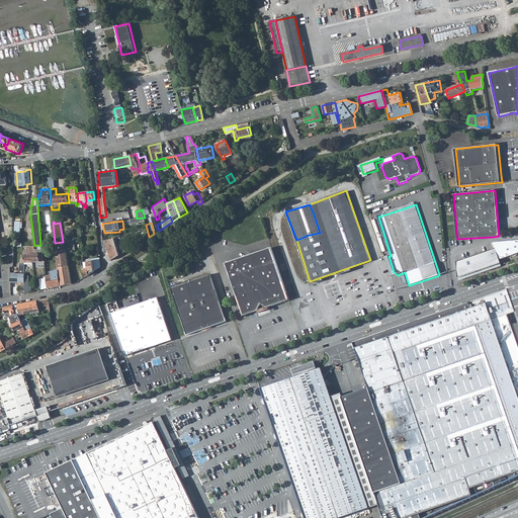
[(112,238),(104,241),(111,260),(119,255),(112,238)]
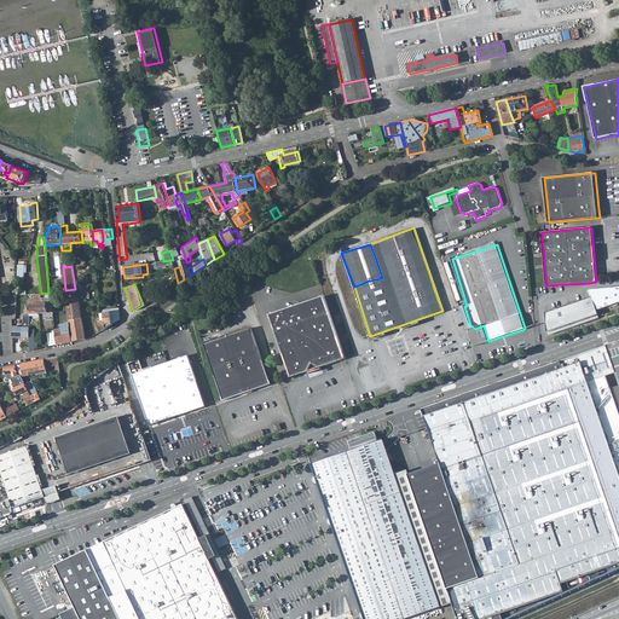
[(618,304),(618,287),(590,290),(591,294),(593,298),(547,313),(549,331),(599,316),(597,312),(618,304)]
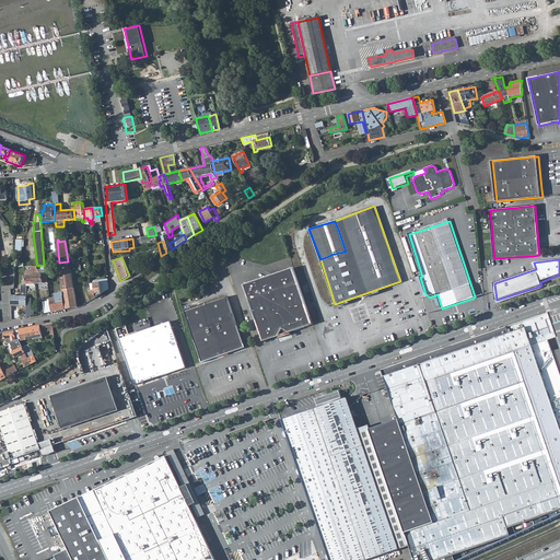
[(59,263),(60,273),(67,308),(78,306),(71,270),(69,270),(68,261),(59,263)]
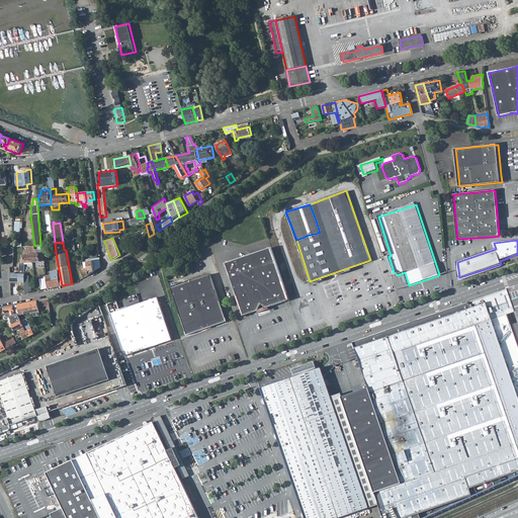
[(242,315),(266,307),(289,298),(273,251),(271,246),(225,262),(242,315)]
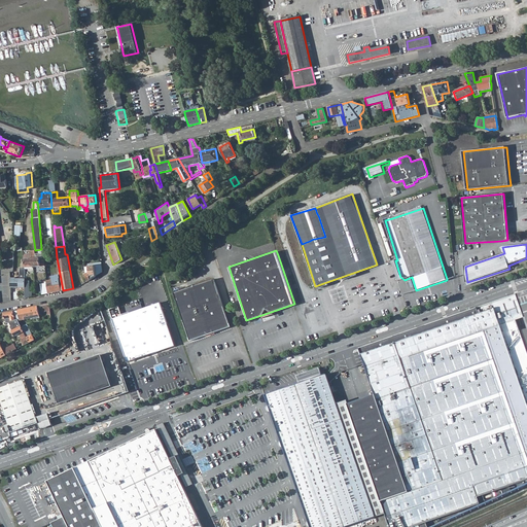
[(30,254),(24,255),(26,268),(45,266),(45,262),(44,259),(44,257),(35,258),(34,258),(30,258),(30,254)]
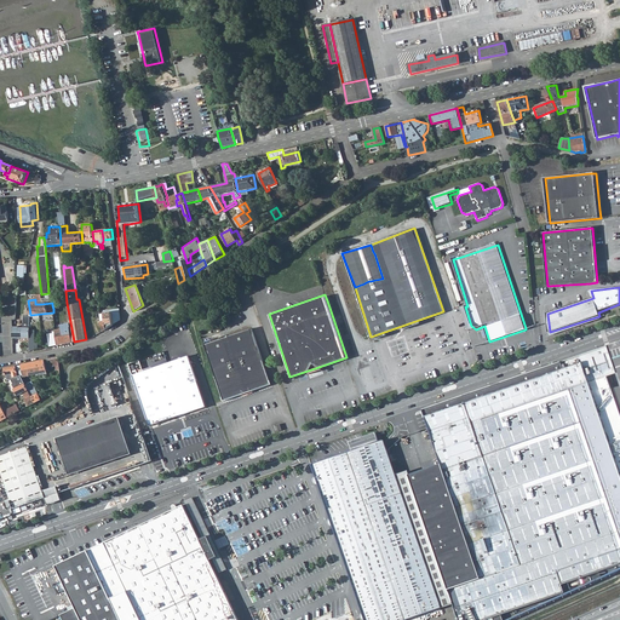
[(112,323),(110,313),(103,314),(104,320),(99,322),(102,331),(112,323)]
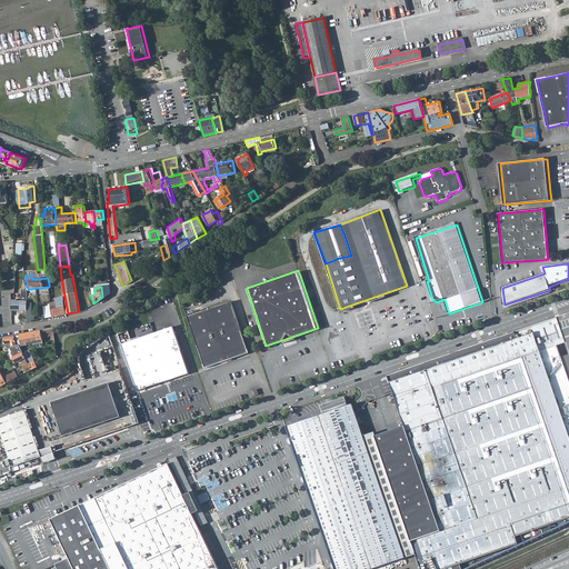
[(11,298),(12,310),(28,309),(28,303),(28,292),(21,292),(21,298),(20,298),(11,298)]
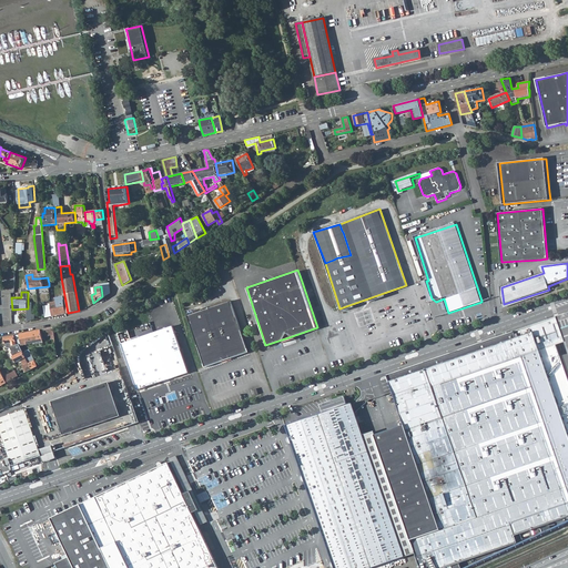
[(50,305),(51,316),(67,313),(63,300),(50,302),(50,305)]
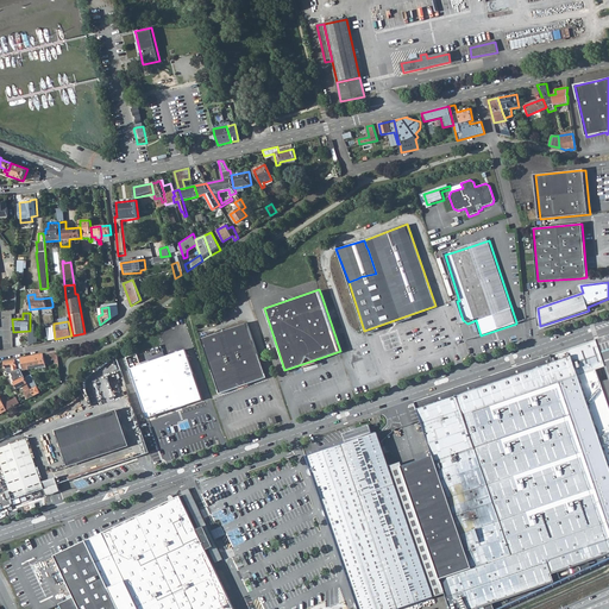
[(265,378),(246,324),(200,340),(219,395),(265,378)]
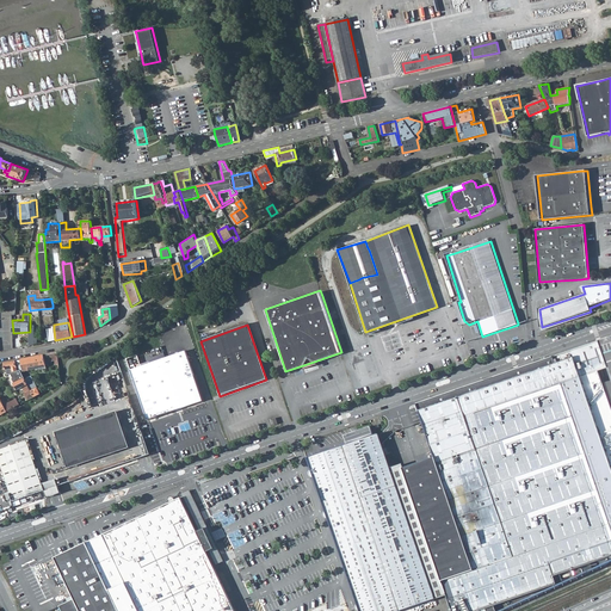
[(553,357),(415,403),(421,421),(433,460),(471,571),(446,579),(457,610),(479,610),(554,585),(551,576),(610,553),(610,337),(599,341),(608,369),(610,375),(609,381),(602,383),(610,408),(599,412),(587,375),(579,377),(562,383),(555,364),(553,357)]
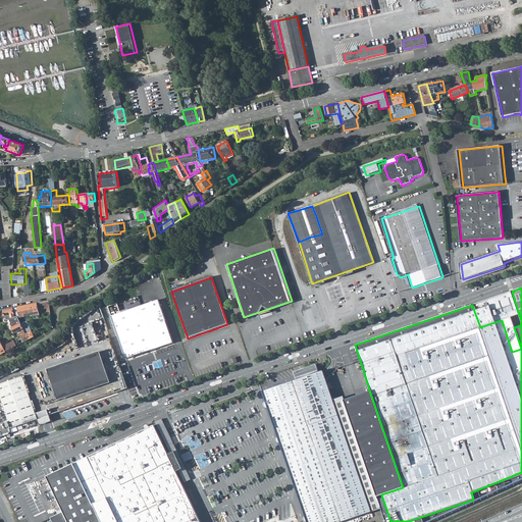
[(519,315),(512,292),(472,305),(474,311),(489,306),(494,322),(502,320),(512,352),(521,349),(514,327),(520,325),(521,320),(519,315)]
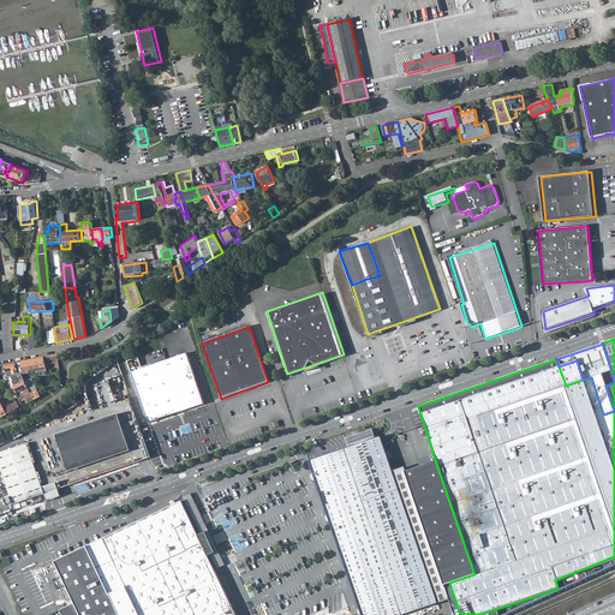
[(204,405),(186,353),(131,372),(148,424),(204,405)]
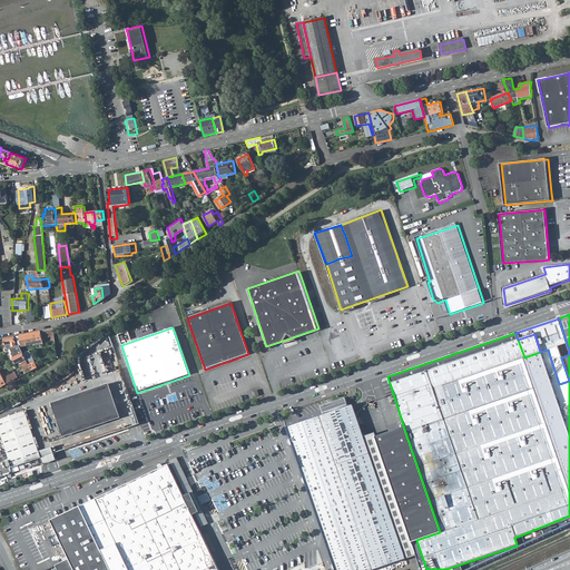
[(53,328),(46,330),(48,341),(56,340),(53,328)]
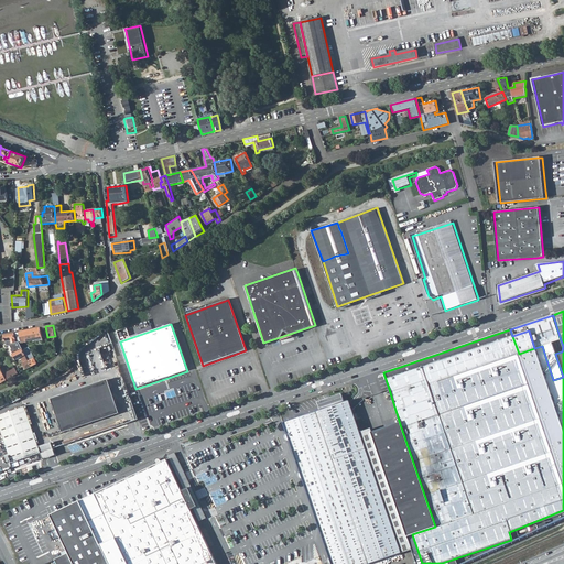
[(19,342),(33,339),(34,340),(42,339),(40,327),(14,333),(19,342)]
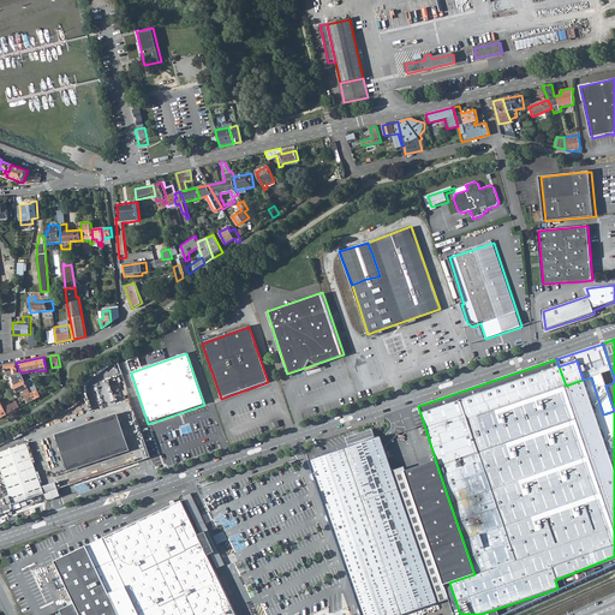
[(559,366),(566,386),(583,380),(577,360),(559,366)]
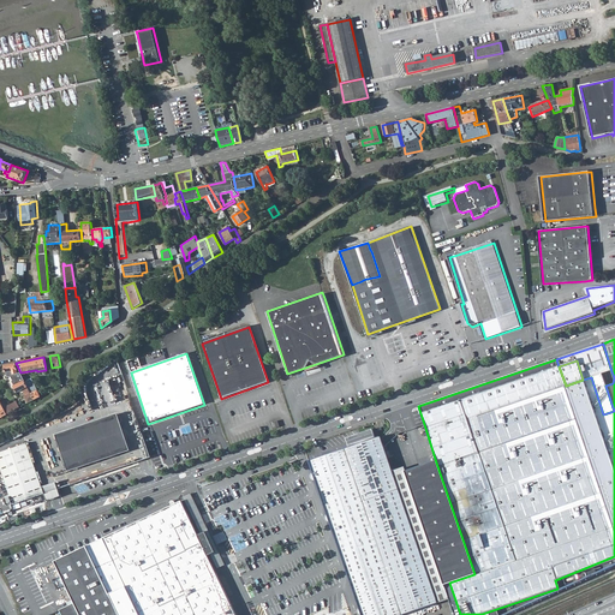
[(16,363),(5,365),(6,372),(7,372),(9,377),(11,377),(13,382),(13,383),(18,393),(23,390),(29,388),(21,372),(16,363)]
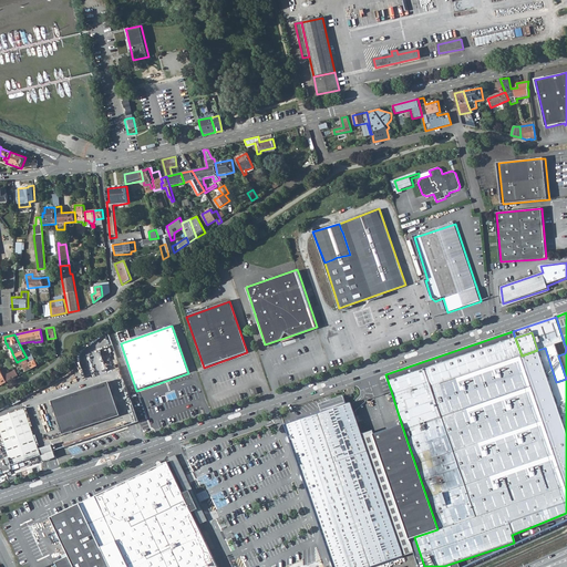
[(23,364),(23,366),(27,371),(32,369),(29,363),(29,362),(23,364)]
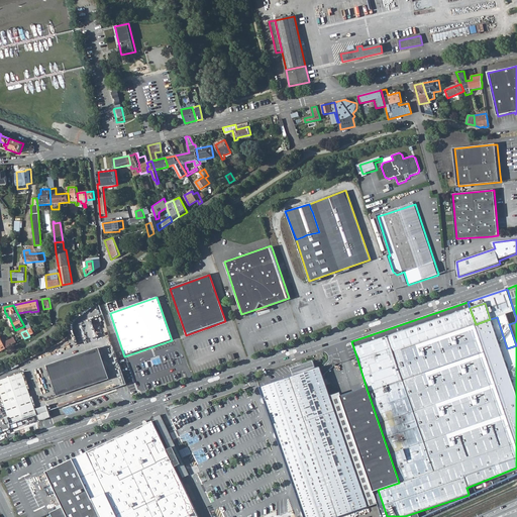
[(5,348),(16,342),(13,337),(5,341),(3,337),(0,339),(4,346),(5,348)]
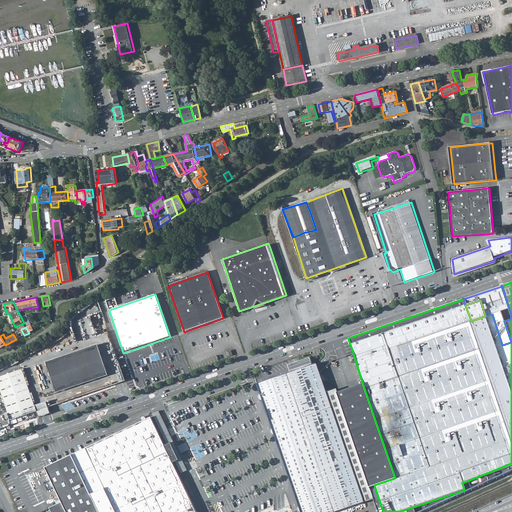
[(56,391),(107,374),(97,343),(46,360),(56,391)]
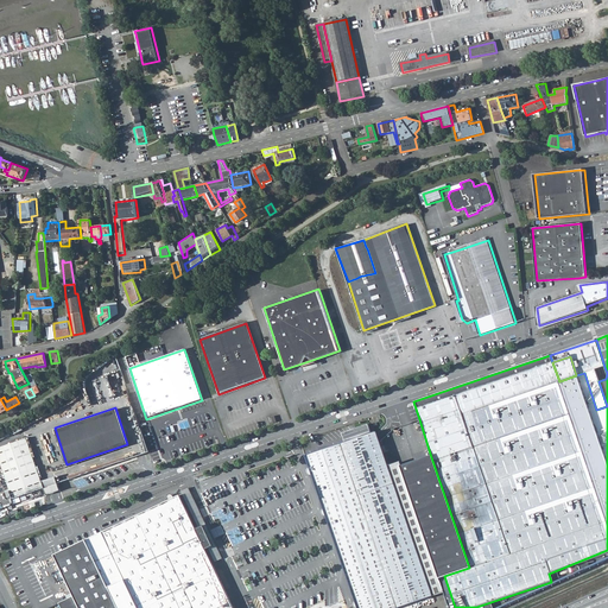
[(344,431),(348,441),(371,434),(367,424),(344,431)]
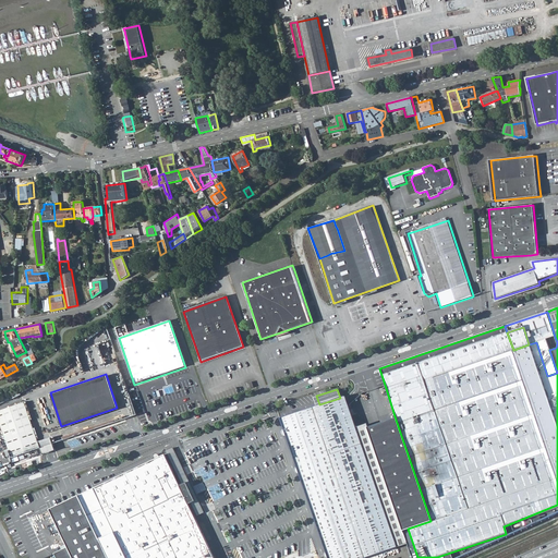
[(319,404),(313,407),(363,557),(366,557),(397,547),(377,487),(372,473),(358,432),(349,405),(346,396),(340,398),(319,404)]
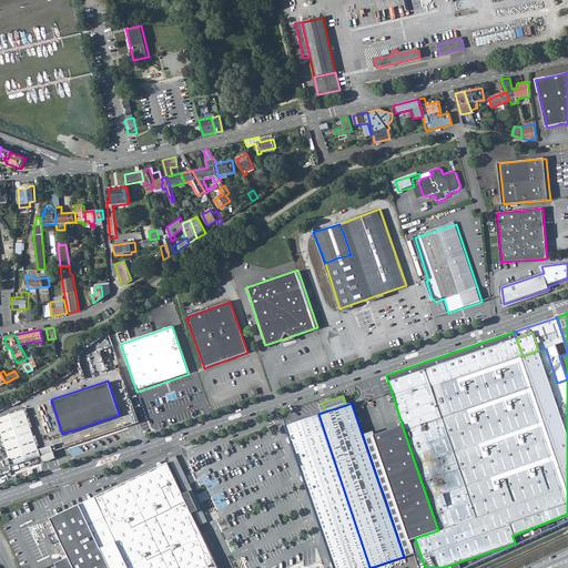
[(38,447),(24,407),(0,416),(0,430),(10,464),(36,455),(40,454),(38,447)]
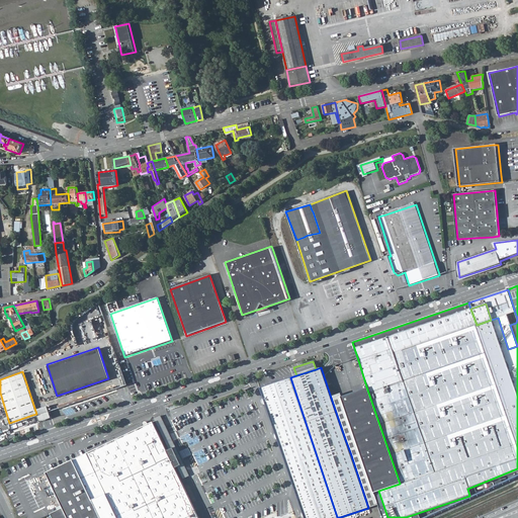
[(337,517),(290,377),(279,381),(279,380),(278,379),(277,379),(276,378),(274,379),(273,379),(273,381),(272,382),(273,383),(261,387),(264,397),(263,398),(262,399),(262,400),(262,401),(262,402),(262,403),(263,404),(264,405),(265,405),(267,405),(275,430),(276,433),(275,433),(275,434),(274,434),(274,435),(274,436),(274,437),(274,438),(275,438),(275,439),(276,439),(276,440),(277,440),(278,439),(279,441),(301,509),(303,512),(301,512),(301,513),(300,514),(300,515),(300,516),(300,517),(301,517),(337,517)]
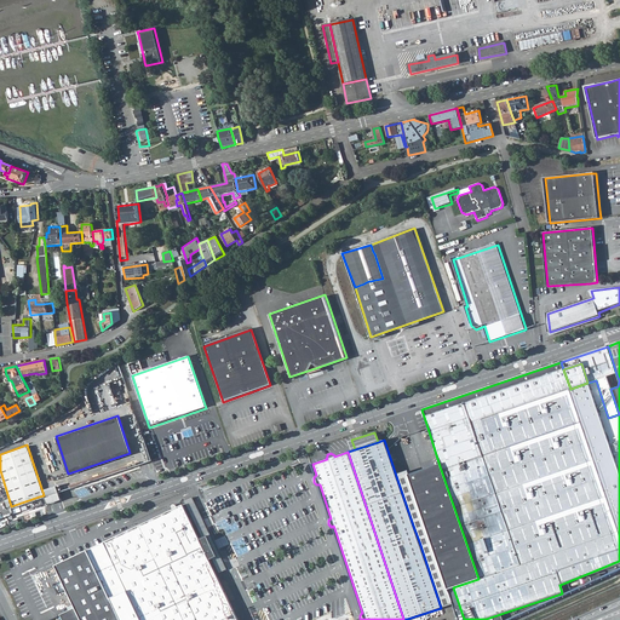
[(458,619),(464,619),(453,587),(478,579),(440,466),(409,476),(453,603),(458,619)]
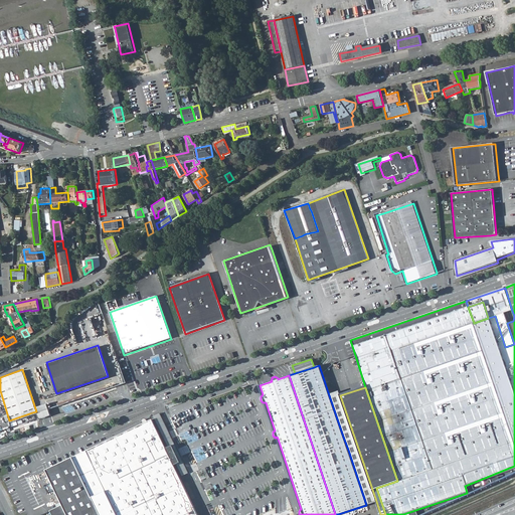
[(330,398),(343,437),(349,435),(351,434),(356,447),(353,448),(348,450),(366,505),(376,501),(340,395),(330,398)]
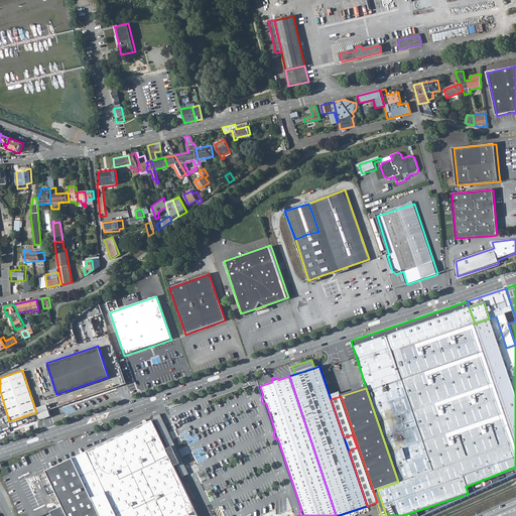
[(44,416),(49,414),(47,408),(46,404),(41,405),(35,407),(38,418),(44,416)]
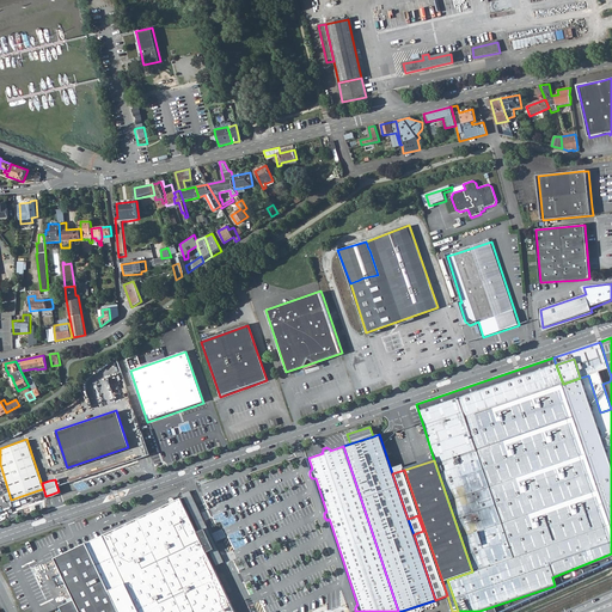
[(212,551),(218,564),(220,563),(225,561),(203,516),(190,491),(187,493),(184,494),(201,531),(203,530),(206,528),(215,549),(213,550),(212,551)]
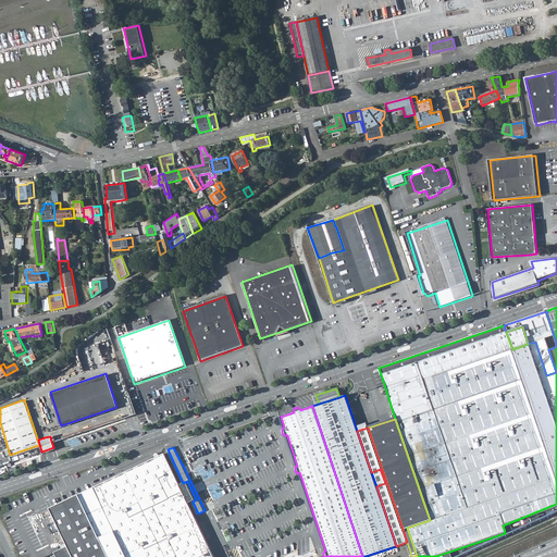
[(180,485),(164,454),(107,480),(48,508),(66,546),(71,556),(212,556),(187,504),(193,502),(194,500),(196,499),(187,481),(185,482),(183,483),(180,485)]
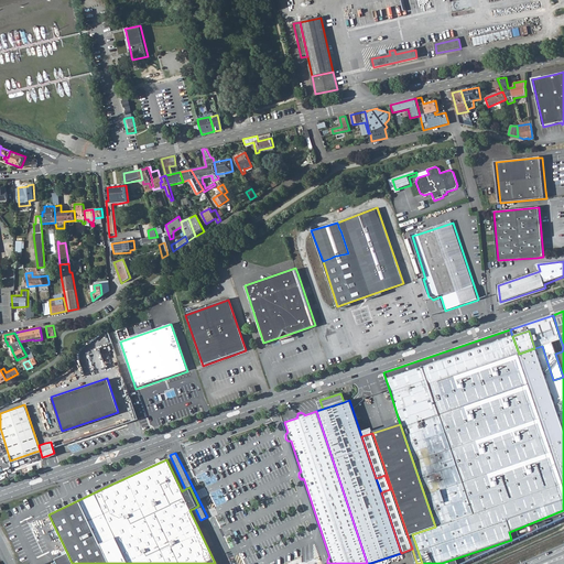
[(376,478),(381,492),(387,490),(382,476),(376,478)]
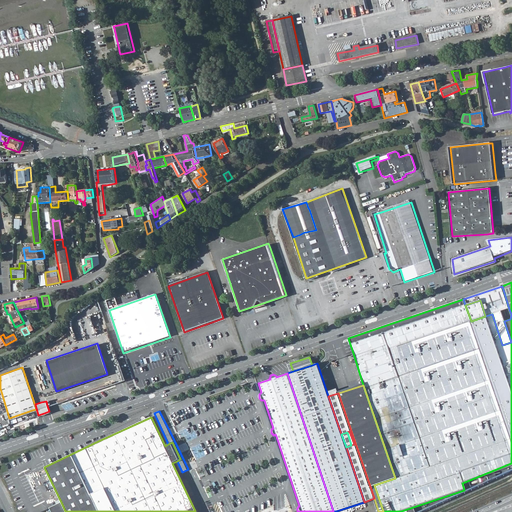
[(51,511),(65,511),(61,502),(49,508),(51,511)]
